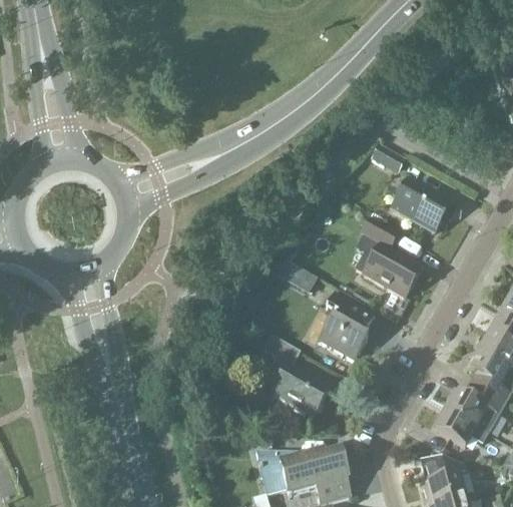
[(512,62),(500,66),(512,112),(512,62)]
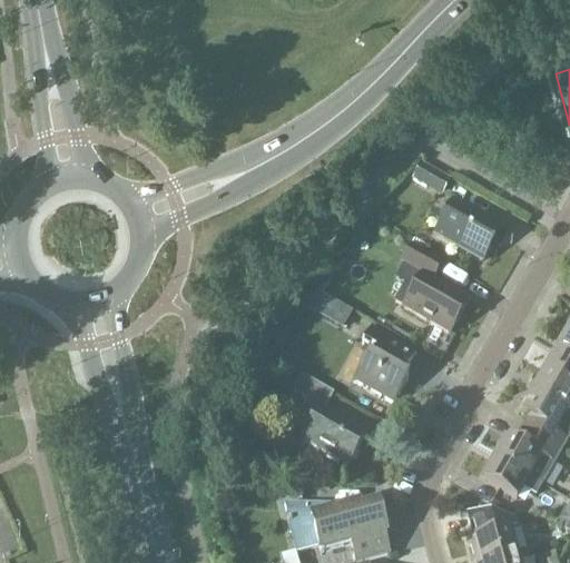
[(421,159),(412,174),(425,181),(428,177),(441,186),(448,175),(421,159)]
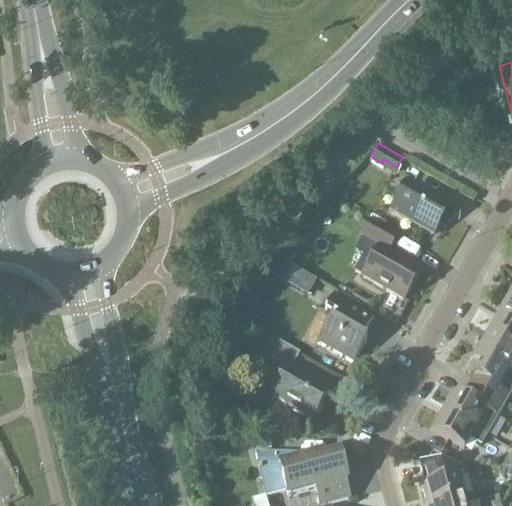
[(60,183),(68,183),(67,159),(59,160),(60,183)]
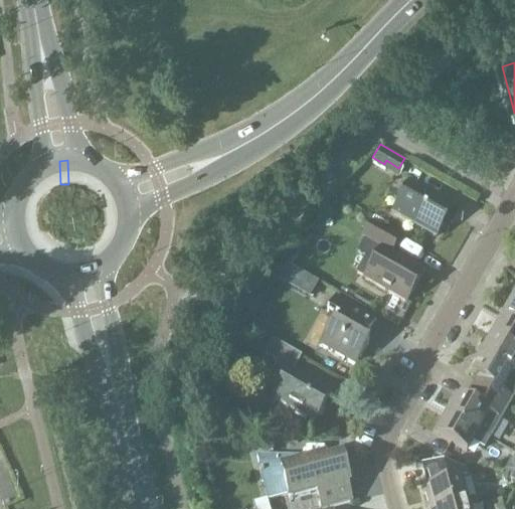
[(435,231),(452,201),(409,177),(392,207),(435,231)]
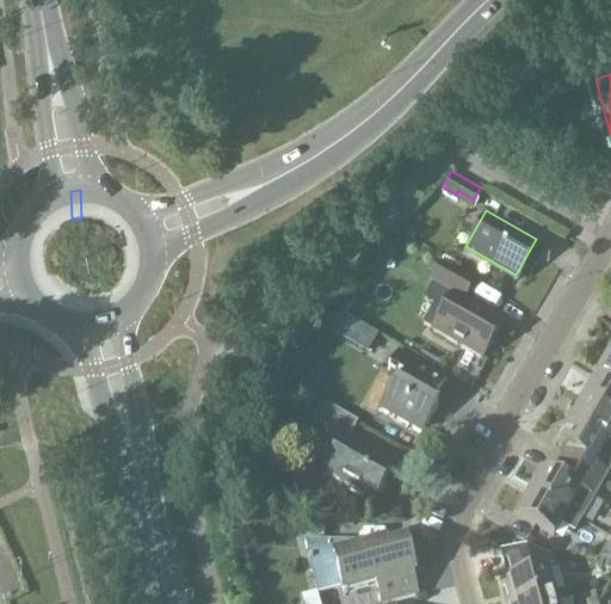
[(474,277),(440,259),(431,276),(452,288),(432,325),(481,353),(503,316),(464,294),(474,277)]
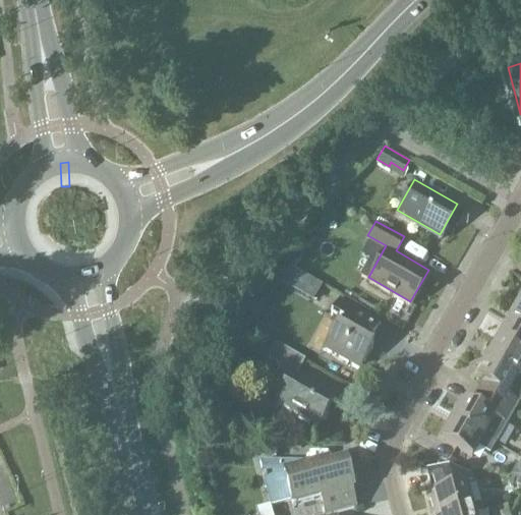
[(520,297),(516,295),(506,315),(520,323),(520,297)]
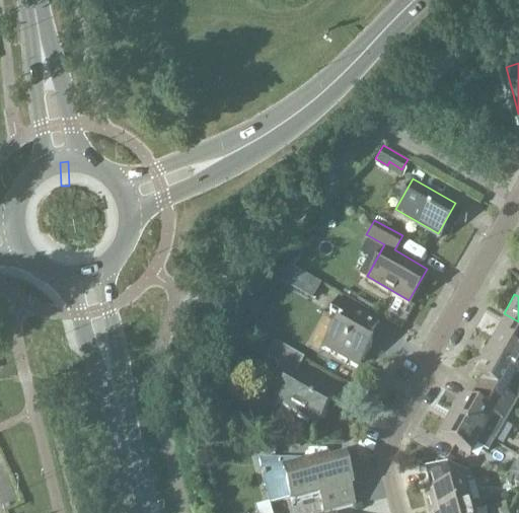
[(367,339),(379,318),(338,295),(329,309),(339,313),(321,343),(358,364),(371,341),(367,339)]
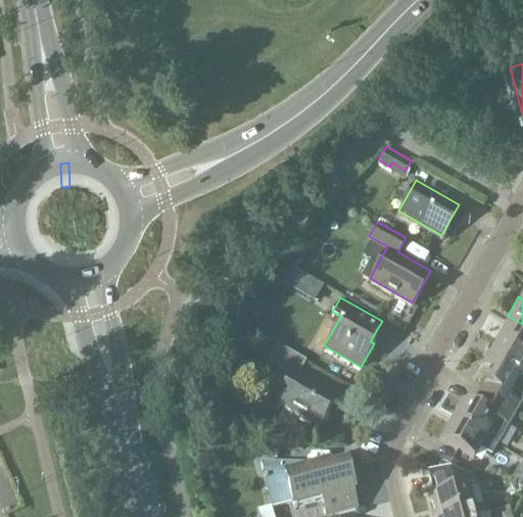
[(522,349),(522,324),(508,316),(496,334),(522,349)]
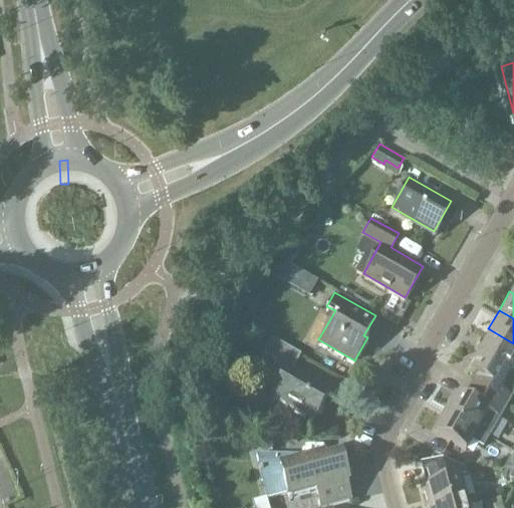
[(511,366),(513,360),(513,343),(488,328),(477,347),(511,366)]
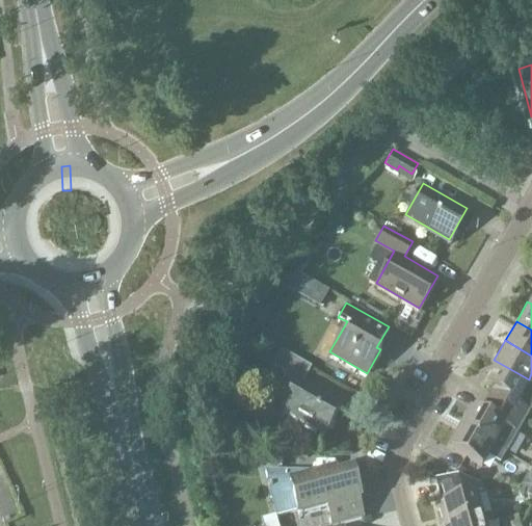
[(315,387),(316,385),(302,378),(311,364),(283,347),(273,362),(287,369),(276,389),(288,395),(282,406),(325,430),(341,402),(315,387)]
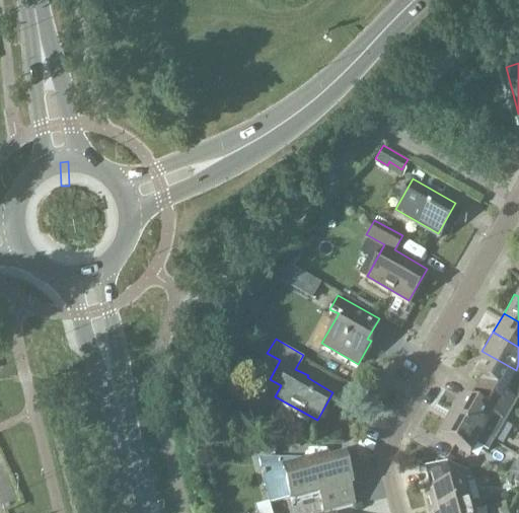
[(518,389),(518,372),(516,370),(482,351),(470,370),(482,376),(475,387),(510,407),(518,389)]
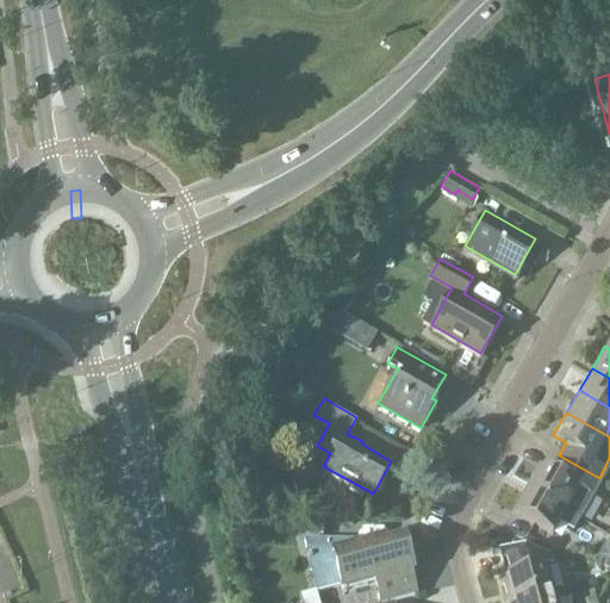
[(579,513),(599,478),(559,455),(552,467),(539,460),(526,483),(566,505),(579,513)]
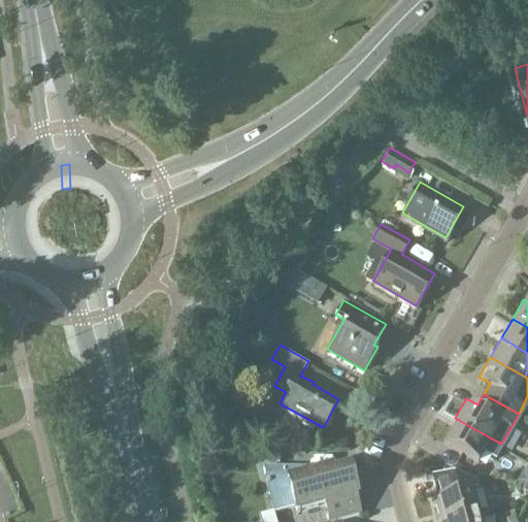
[(479,458),(490,437),(455,418),(443,438),(479,458)]
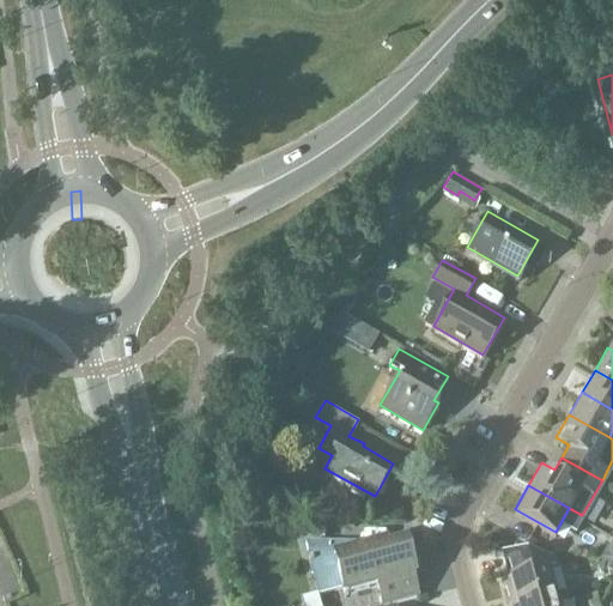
[(383,601),(419,592),(413,570),(414,570),(407,544),(384,550),(381,539),(307,538),(310,553),(309,555),(310,559),(311,558),(319,589),(343,583),(344,589),(378,581),(383,601)]
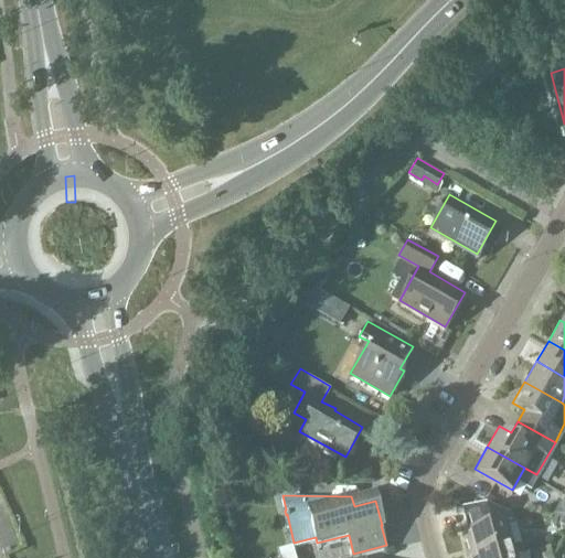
[(471,554),(512,543),(503,508),(464,505),(469,528),(465,530),(471,554)]
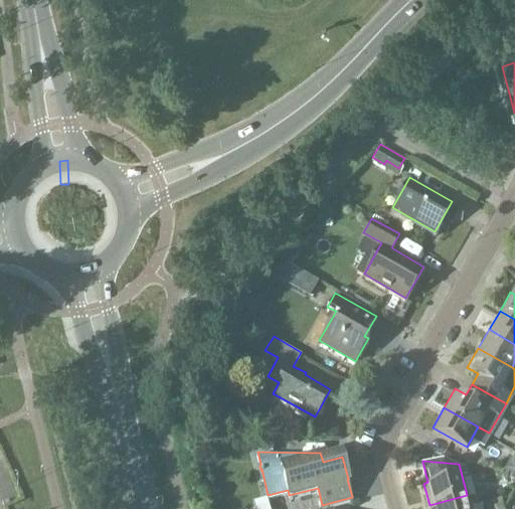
[(497,508),(505,507),(504,506),(501,494),(493,497),(496,508),(497,508)]
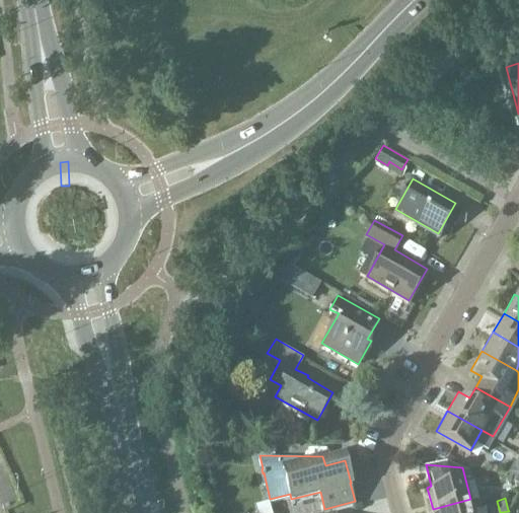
[(434,512),(473,512),(470,499),(433,509),(434,512)]
